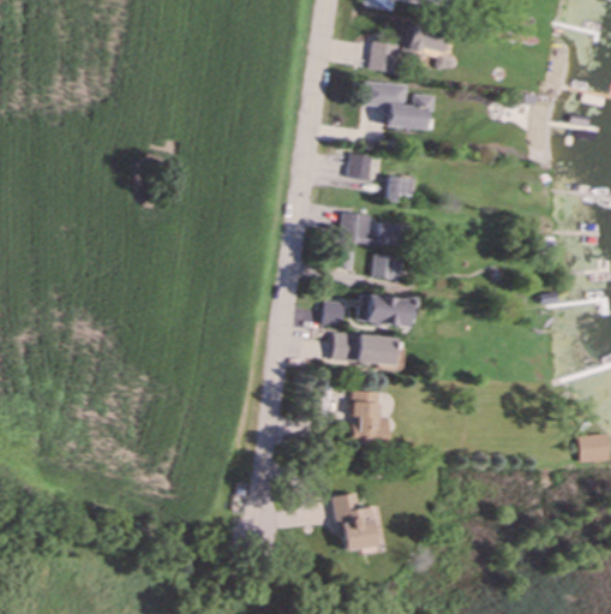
[(401,49),(419,52),(419,49),(442,52),(443,28),(405,24),(401,49)]
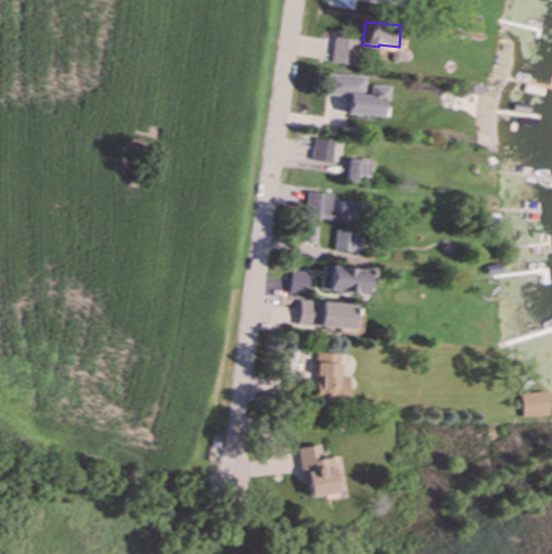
[(355,66),(360,40),(336,35),(331,62),(355,66)]
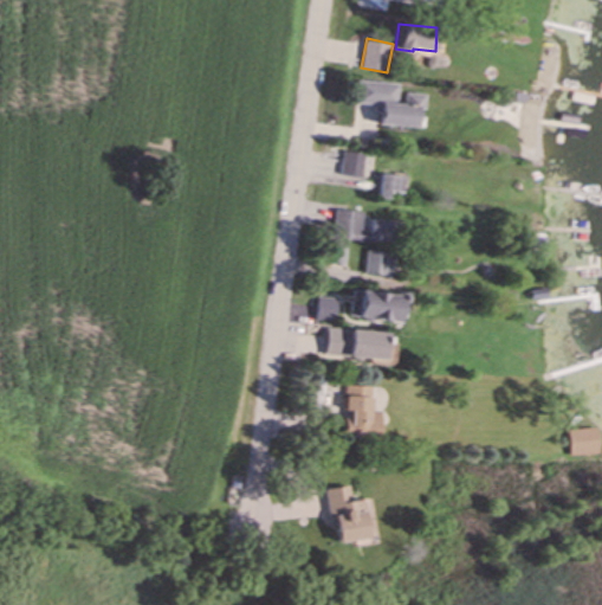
[(399,82),(360,81),(358,103),(380,104),(379,126),(421,127),(422,110),(425,111),(426,94),(406,92),(406,103),(399,103),(399,82)]
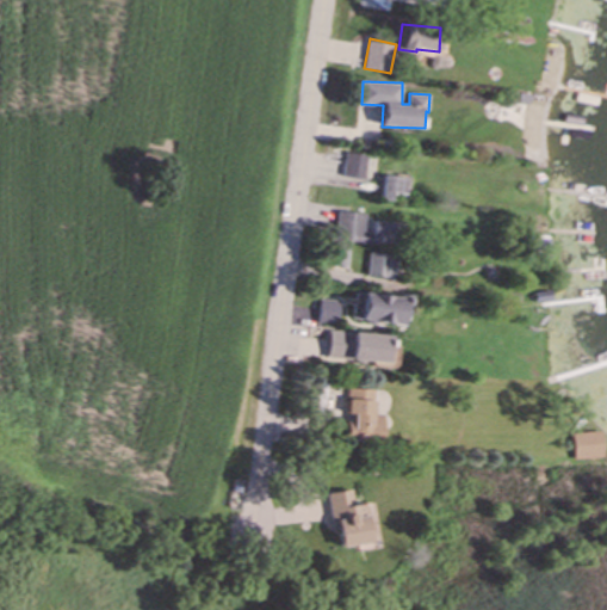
[(366,178),(370,154),(347,152),(345,176),(366,178)]
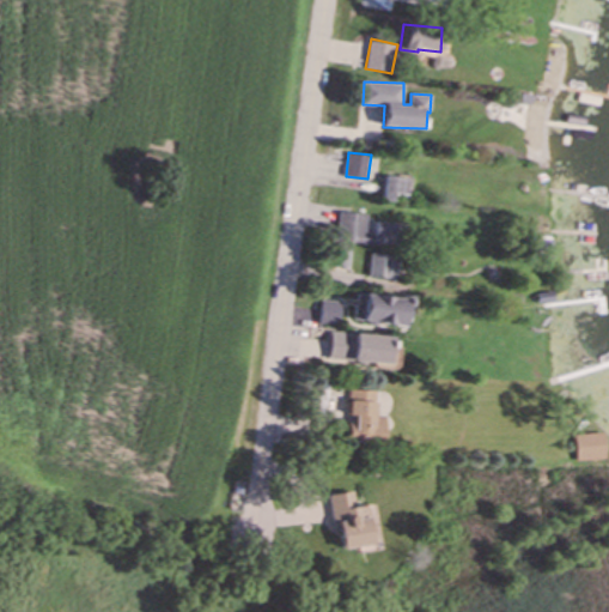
[(413,177),(385,175),(383,200),(393,201),(394,193),(410,195),(413,177)]
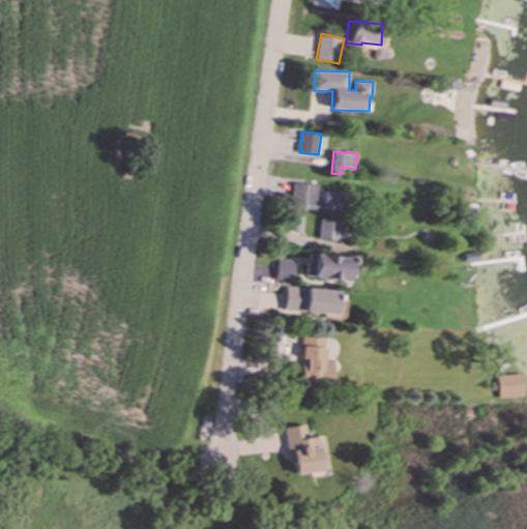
[(343,211),(344,192),(326,190),(325,201),(318,201),(318,184),(294,183),(293,209),(343,211)]
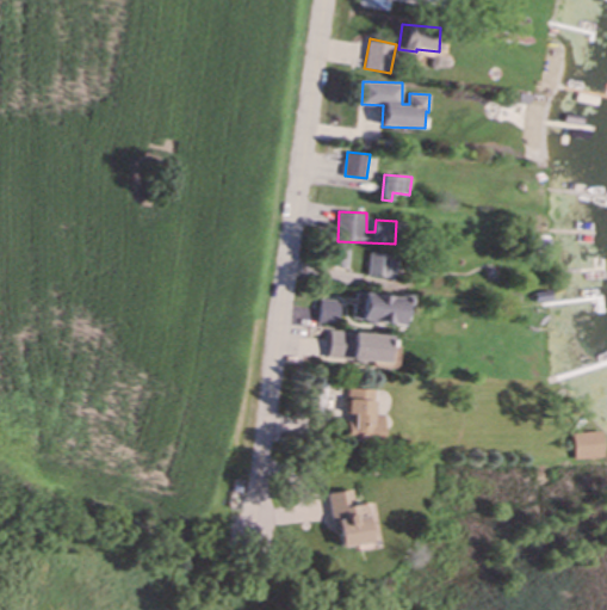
[(398,256),(371,252),(369,275),(396,278),(398,256)]
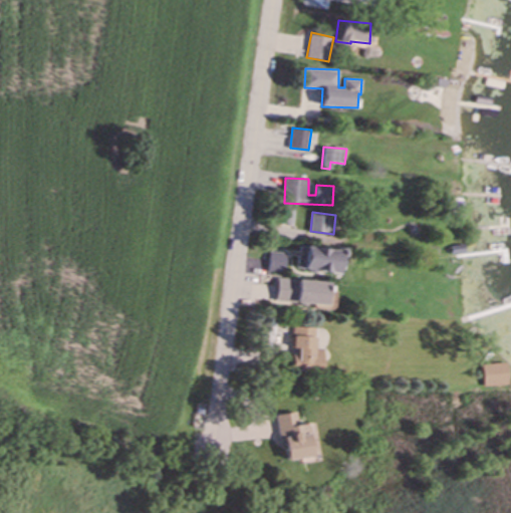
[(297,269),(338,272),(339,249),(299,246),(297,269)]
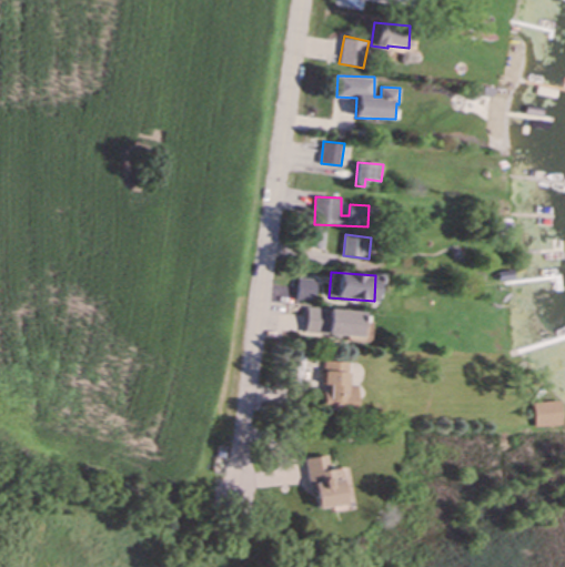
[(299,299),(316,300),(318,277),(299,277),(299,299)]
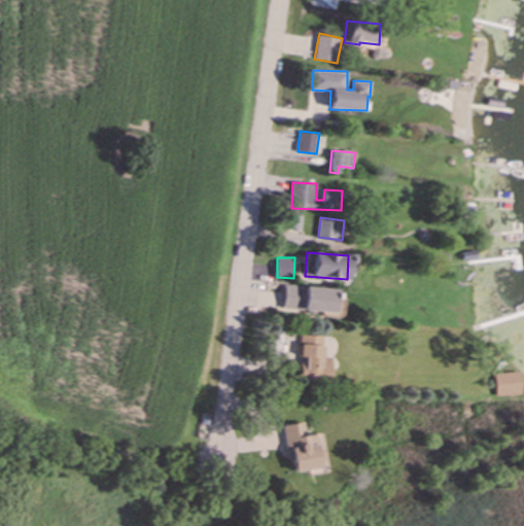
[(338,287),(285,285),(284,309),(337,311),(338,287)]
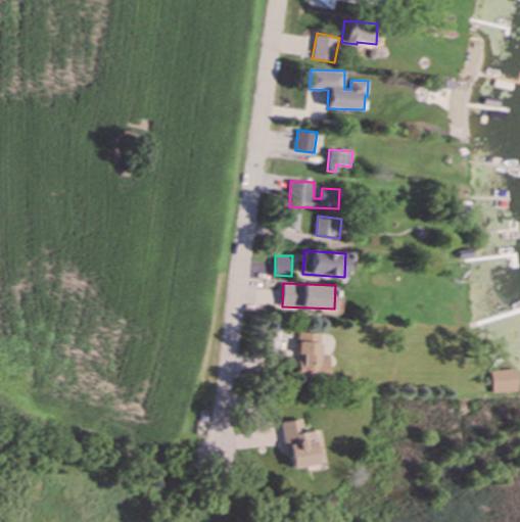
[(324,333),(300,332),(299,357),(300,357),(299,373),(330,375),(331,353),(323,352),(324,333)]
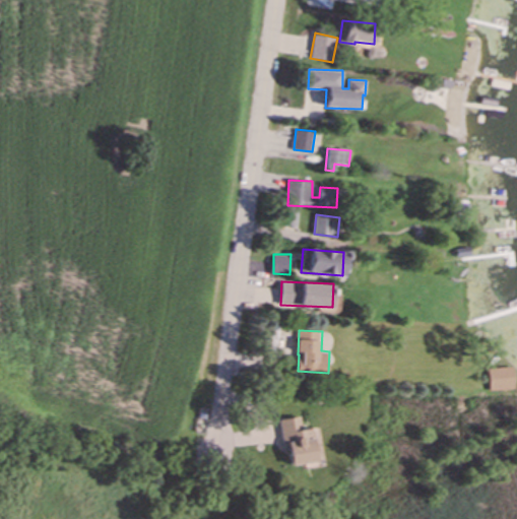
[(516,388),(513,366),(489,369),(492,391),(516,388)]
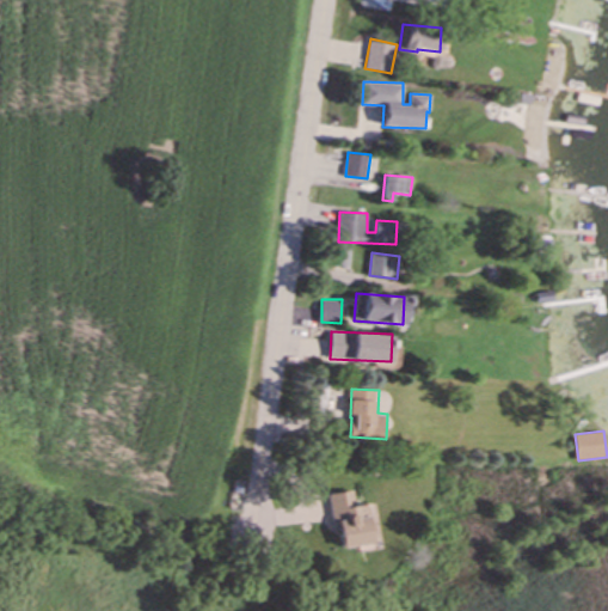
[(373,543),(368,505),(355,506),(352,490),(331,493),(337,548),(373,543)]
